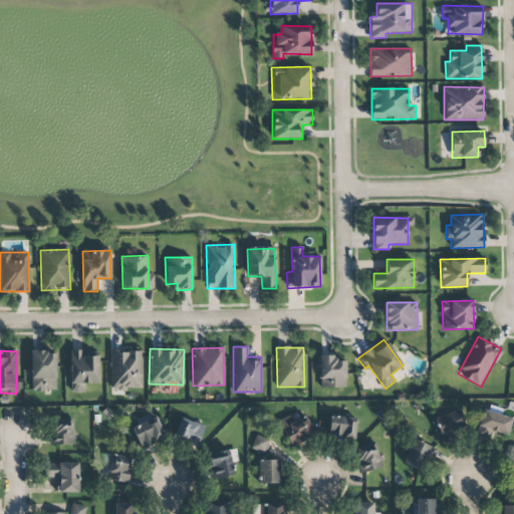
[(99,383),(98,350),(70,351),(71,393),(84,393),(84,383),(99,383)]
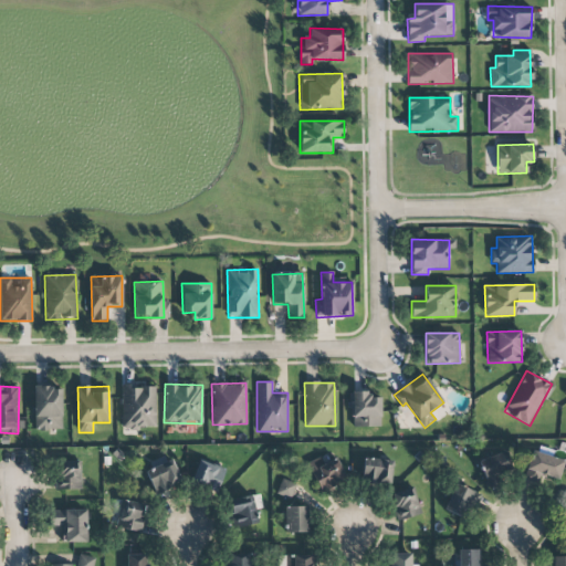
[(156,386),(122,386),(122,429),(156,428),(156,386)]
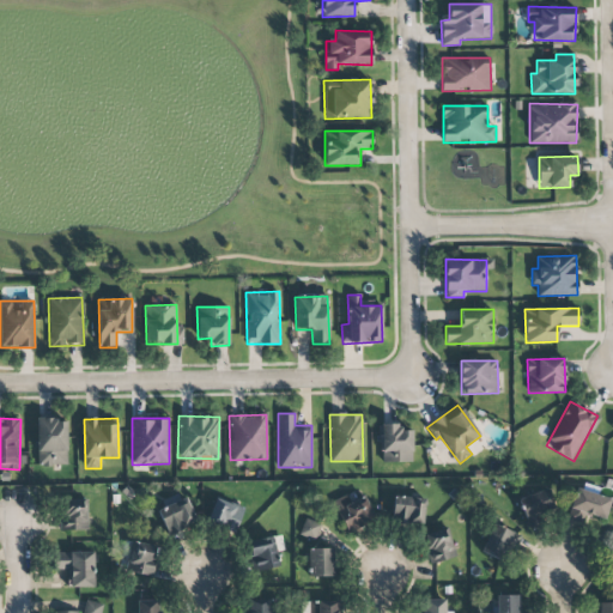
[(67,419),(37,419),(36,465),(66,466),(67,419)]
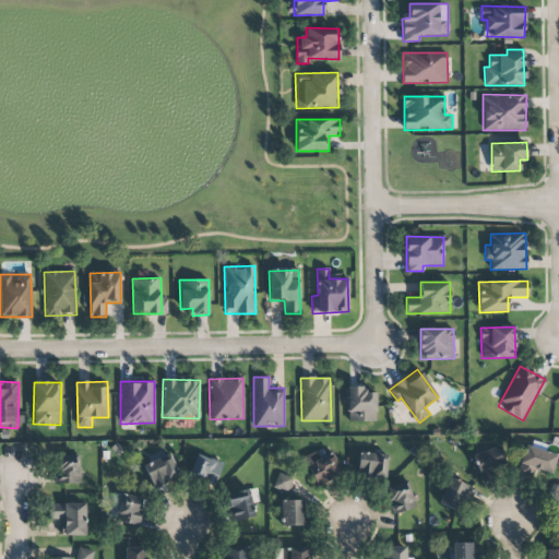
[(365,387),(347,387),(347,421),(377,421),(376,392),(365,392),(365,387)]
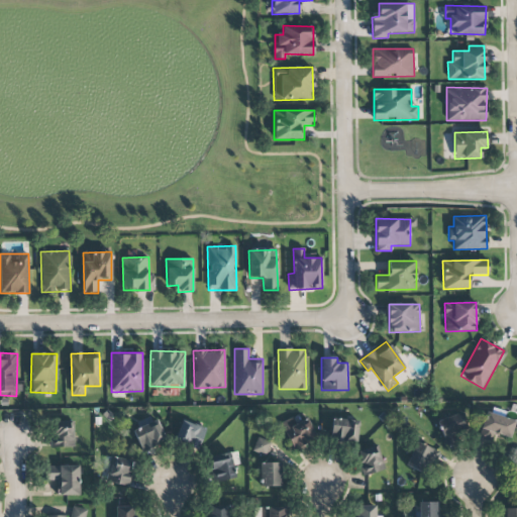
[(449,435),(468,429),(462,412),(437,420),(445,445),(451,443),(449,435)]
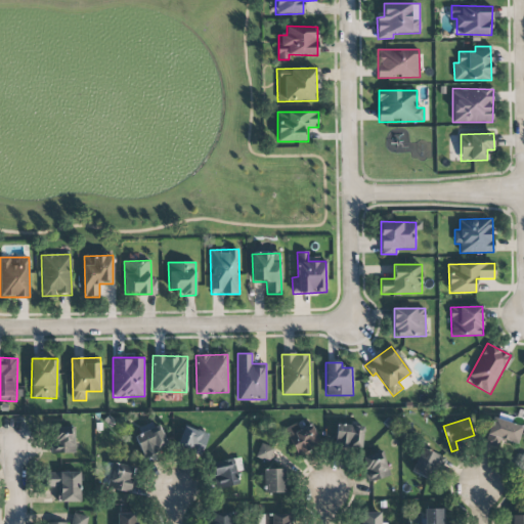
[(522,426),(493,418),(486,443),(497,446),(499,439),(518,444),(522,426)]
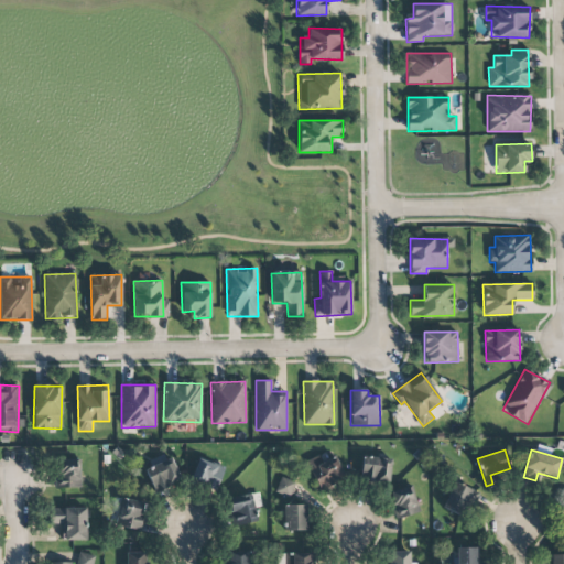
[(307,459),(316,488),(344,479),(336,457),(321,462),(318,456),(307,459)]
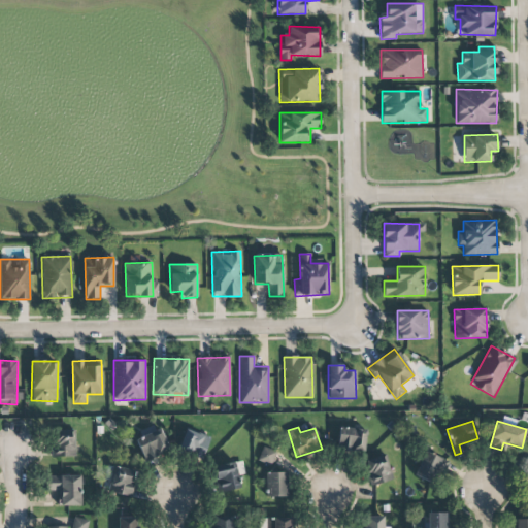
[(177,449),(202,459),(210,437),(187,428),(177,449)]
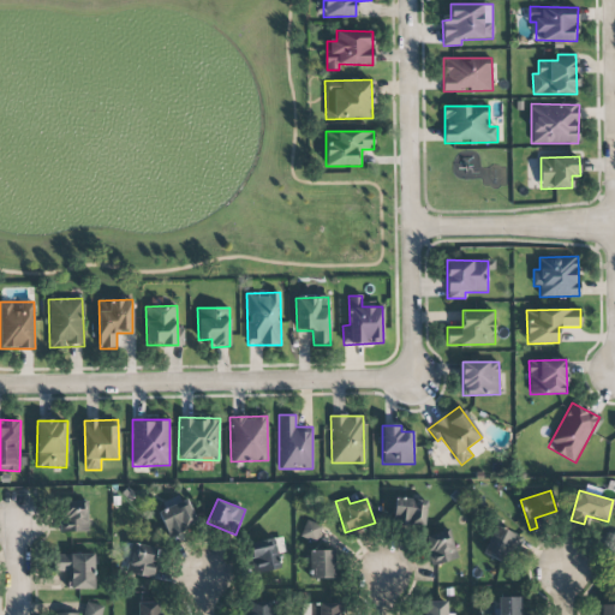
[(394,524),(425,525),(427,499),(394,499),(394,524)]
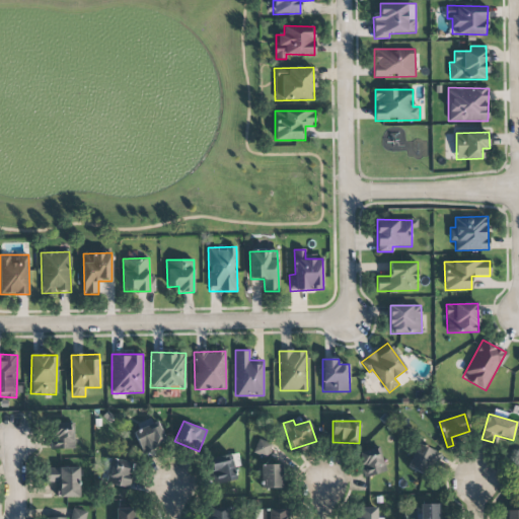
[(142,452),(166,442),(157,422),(134,432),(142,452)]
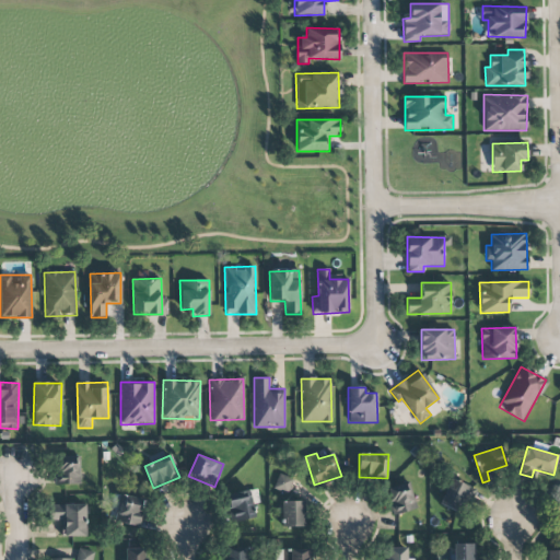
[(55,485),(79,485),(79,456),(55,456),(55,485)]
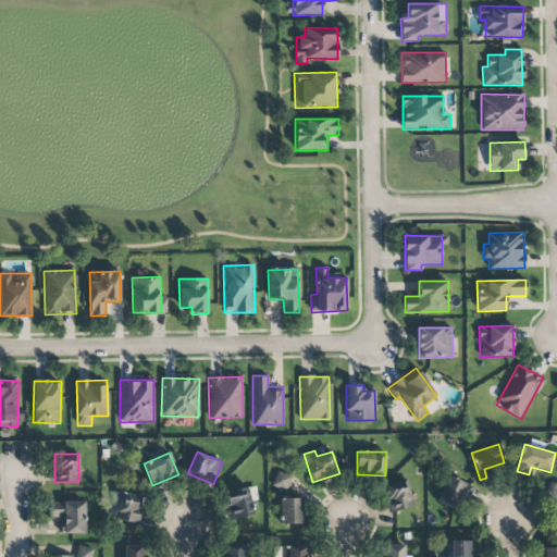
[(292,475),(277,471),(272,486),(286,491),(292,475)]
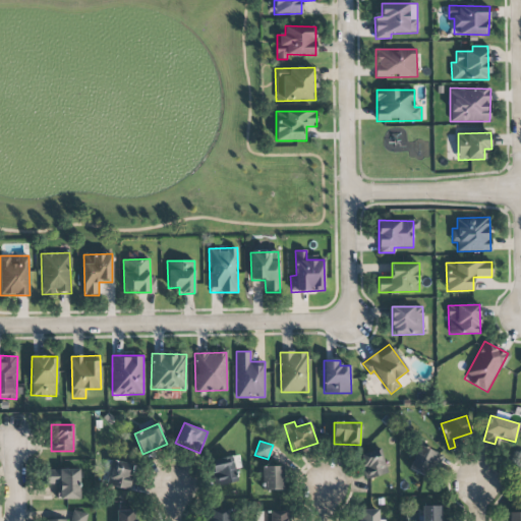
[(410,470),(427,475),(435,451),(417,446),(410,470)]
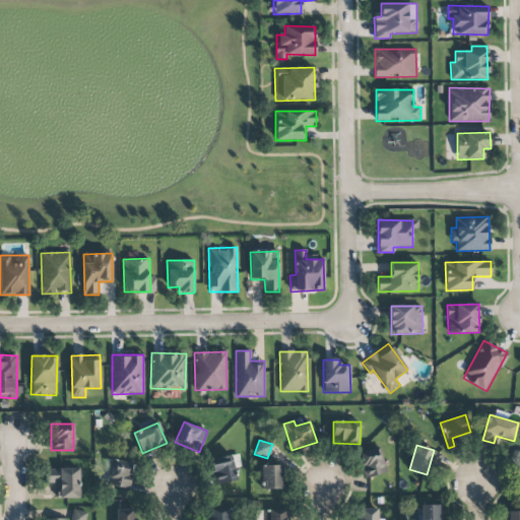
[(364,478),(386,473),(380,448),(359,453),(364,478)]
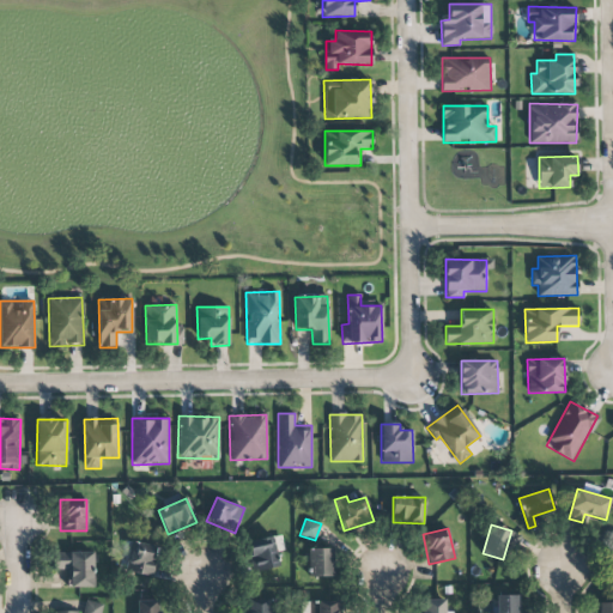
[(277,568),(274,538),(250,540),(253,570),(277,568)]
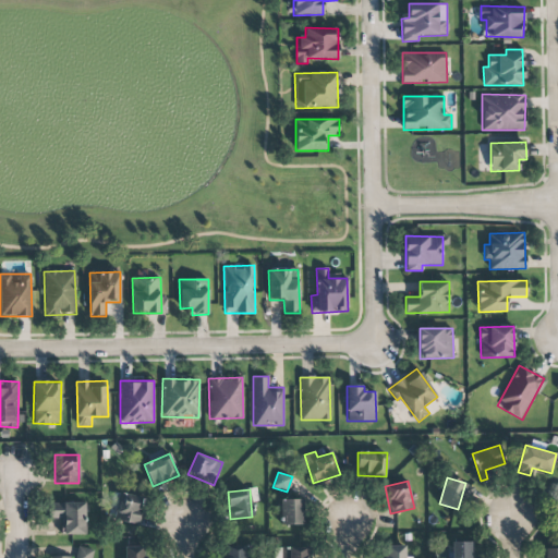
[(138,524),(142,496),(120,494),(117,522),(138,524)]
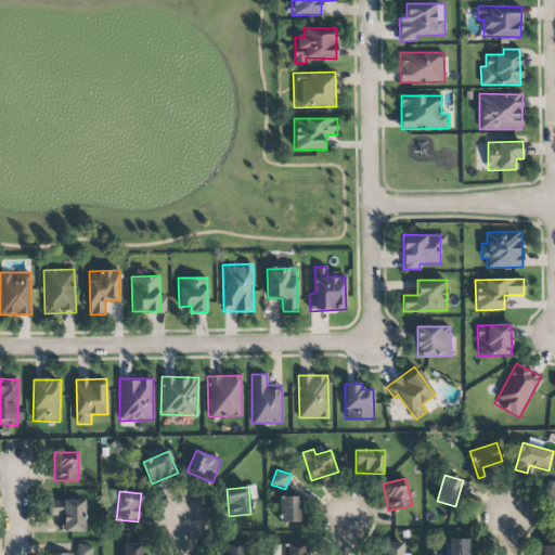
[(301,497),(279,497),(279,523),(301,521),(301,497)]
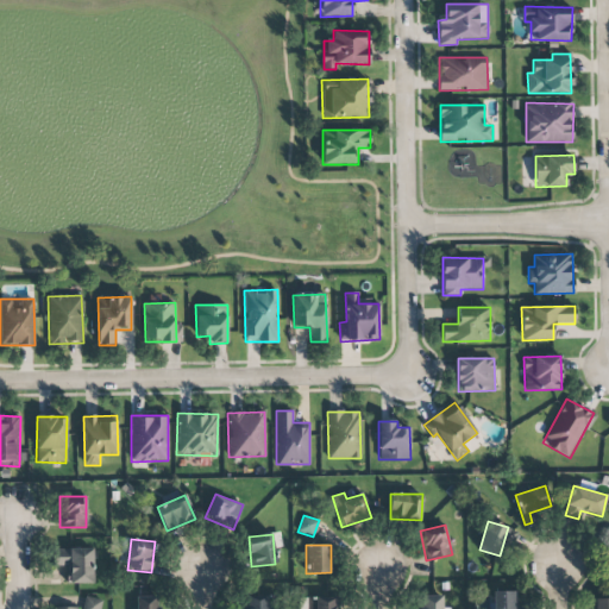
[(69,584),(94,583),(93,548),(58,548),(58,567),(69,566),(69,584)]
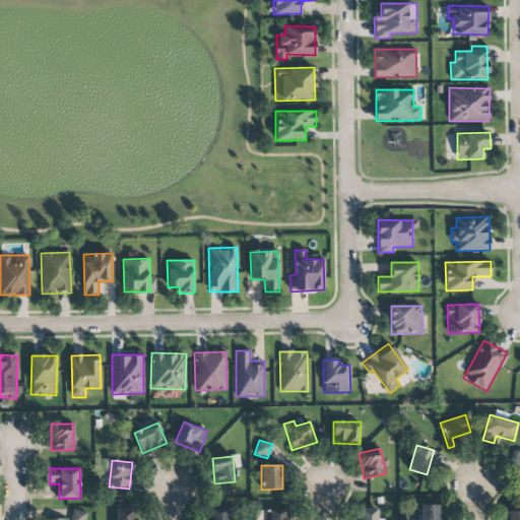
[(419,506),(419,519),(439,519),(439,505),(419,506)]
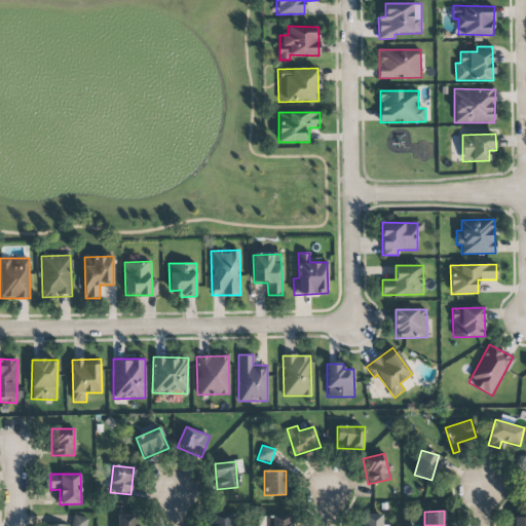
[(360,525),(385,525),(385,514),(361,515),(360,525)]
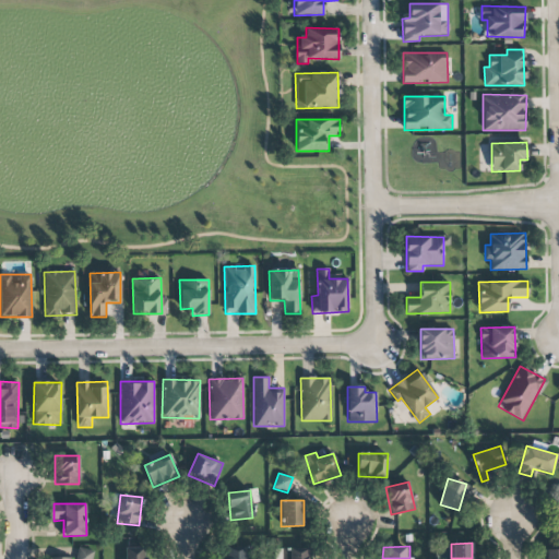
[(144,558),(144,547),(125,547),(125,558),(144,558)]
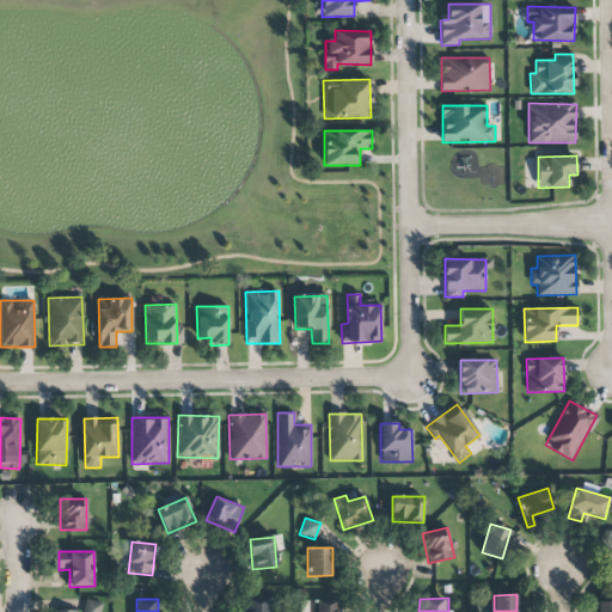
[(269,611),(269,599),(245,600),(245,611),(269,611)]
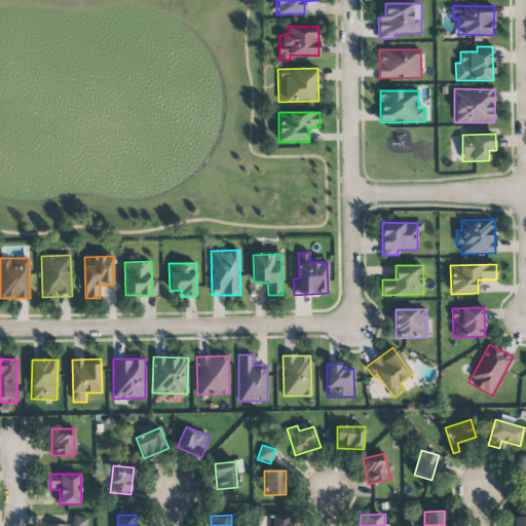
[(265,525),(290,525),(290,516),(265,516),(265,525)]
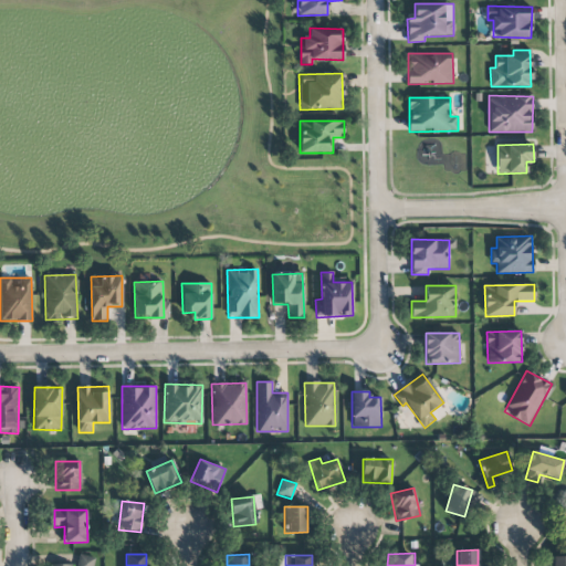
[(93,565),(93,556),(77,556),(77,565),(52,565),(93,565)]
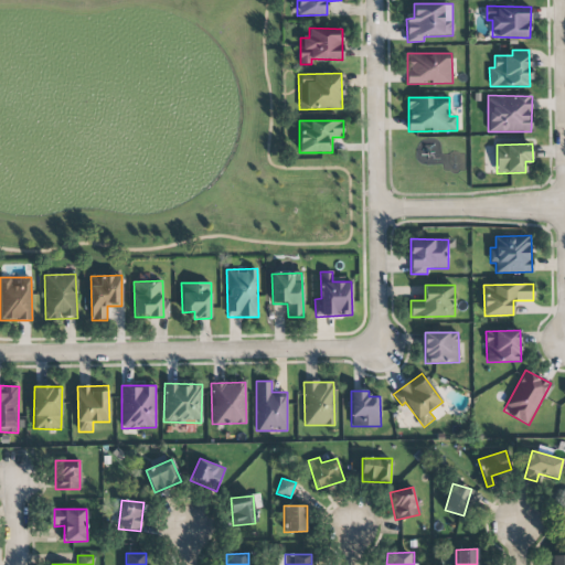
[(564,564),(564,555),(550,555),(548,564),(564,564)]
